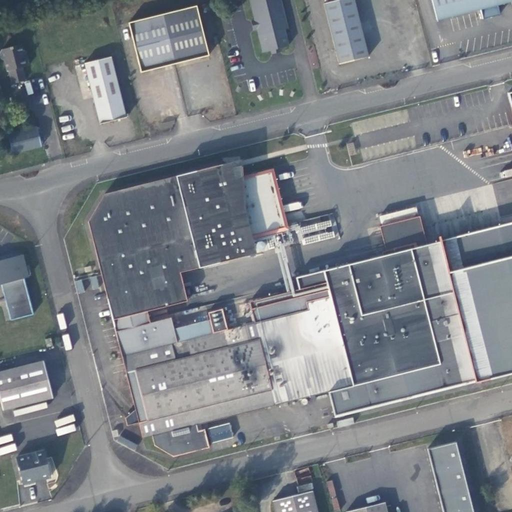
[(249,0),(255,20),(257,29),(262,52),(271,50),(279,48),(288,46),(286,36),(285,34),(284,29),(287,28),(280,0),(249,0)]
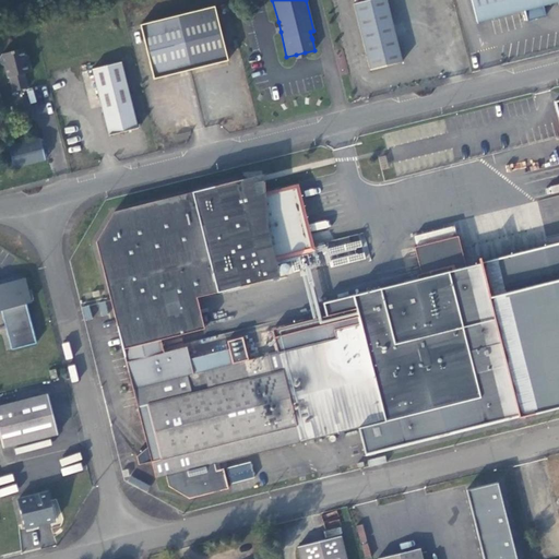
[(387,0),(368,0),(354,3),(370,70),(403,62),(387,0)]
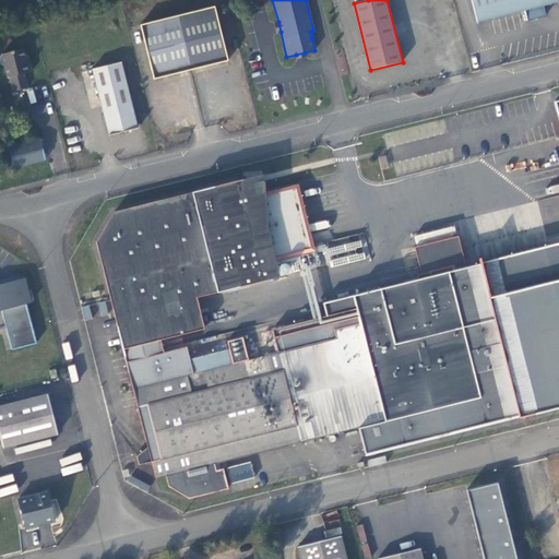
[(558,0),(471,0),(477,22),(524,11),(527,21),(545,16),(543,7),(558,1),(558,0)]
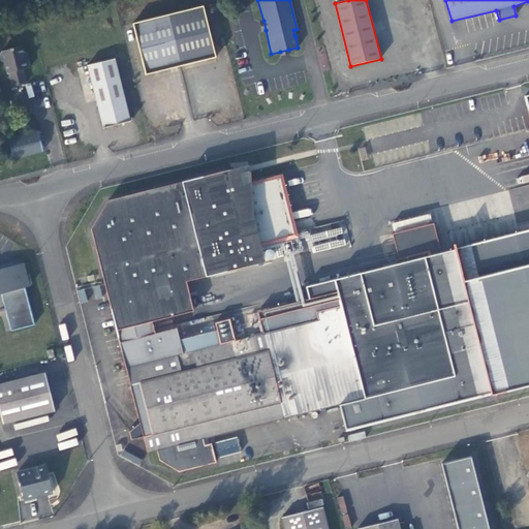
[(204,6),(133,23),(146,74),(216,57),(204,6)]
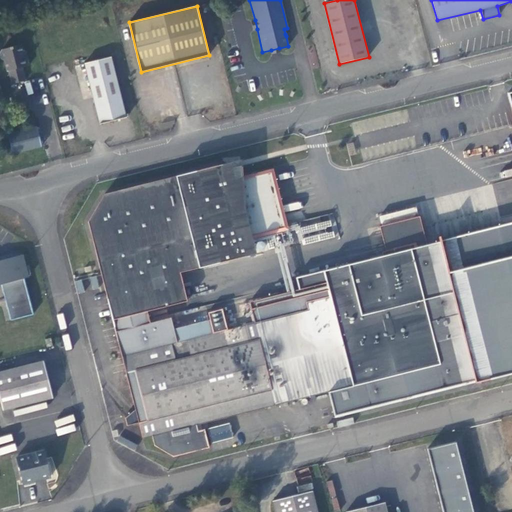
[(21,44),(2,49),(0,51),(0,52),(1,58),(4,60),(7,70),(8,70),(11,83),(26,80),(23,66),(29,65),(27,56),(24,56),(21,44)]
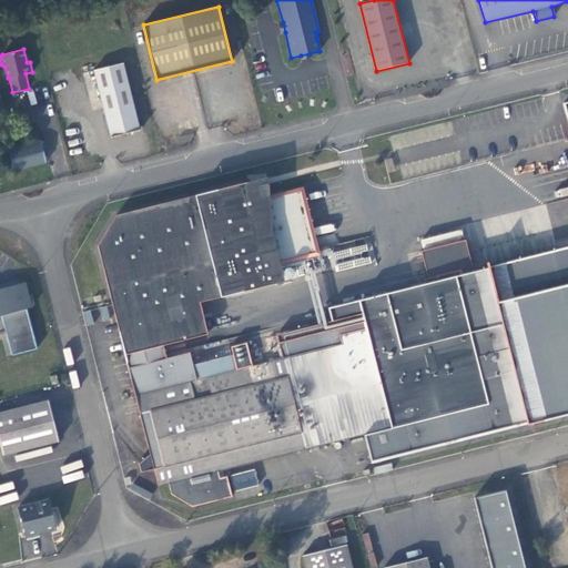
[(123,62),(94,70),(111,137),(140,130),(123,62)]
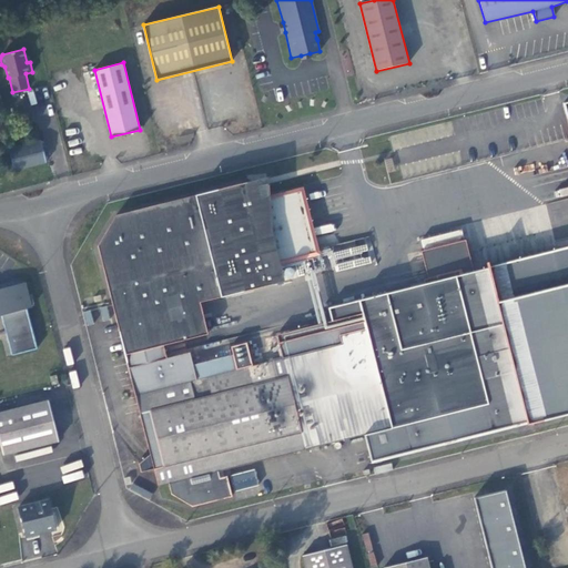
[(41,140),(9,149),(14,170),(47,162),(41,140)]
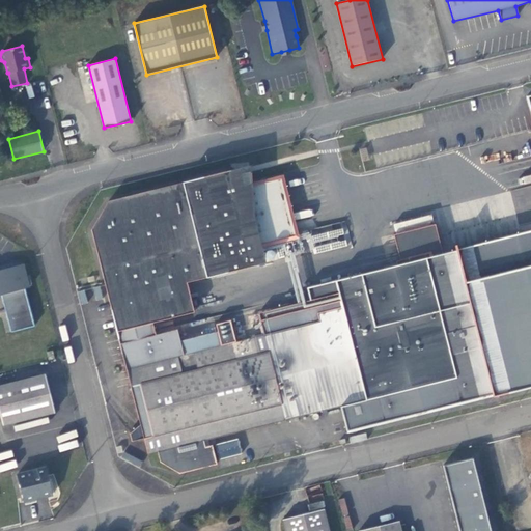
[(180,340),(177,329),(156,334),(156,333),(152,322),(194,311),(186,281),(259,262),(254,243),(290,233),(278,182),(241,191),(235,168),(108,199),(90,229),(119,341),(148,454),(157,452),(160,462),(178,474),(218,464),(213,444),(205,446),(204,440),(211,439),(288,419),(341,406),(347,431),(492,396),(492,397),(530,387),(530,231),(335,280),(338,292),(258,313),(260,320),(263,334),(222,344),(218,331),(180,340)]
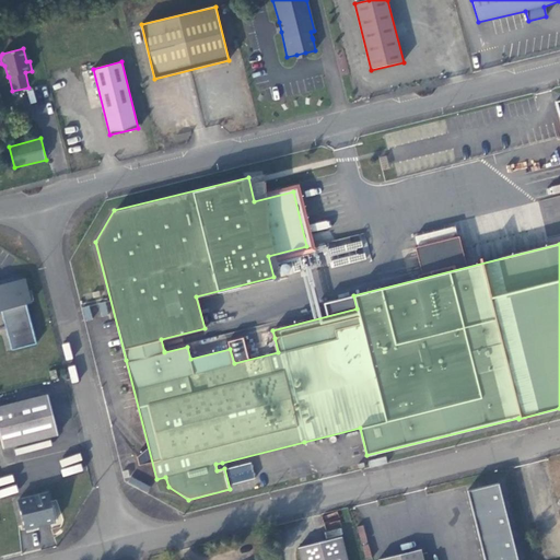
[(363,234),(325,244),(331,268),(370,257),(363,234)]
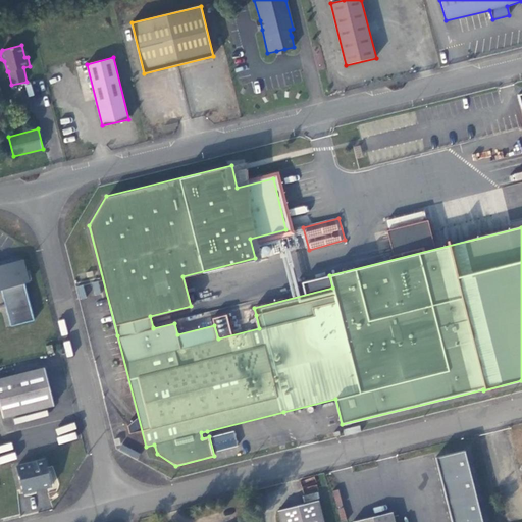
[(0,291),(2,291),(11,326),(35,321),(24,284),(30,283),(23,260),(11,263),(12,265),(4,268),(3,265),(0,265),(0,291)]
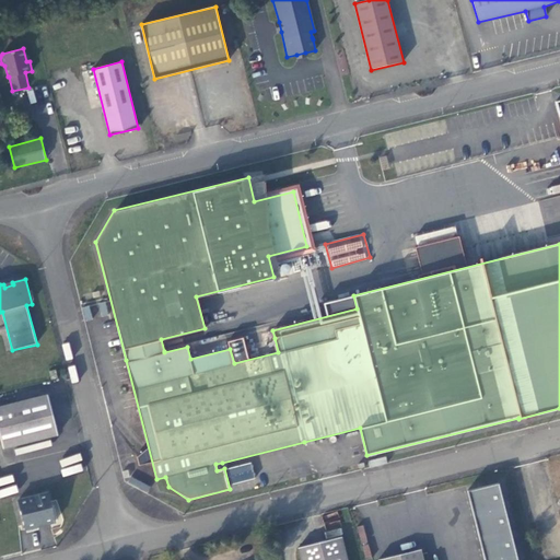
[(56,369),(49,371),(51,380),(58,378),(56,369)]
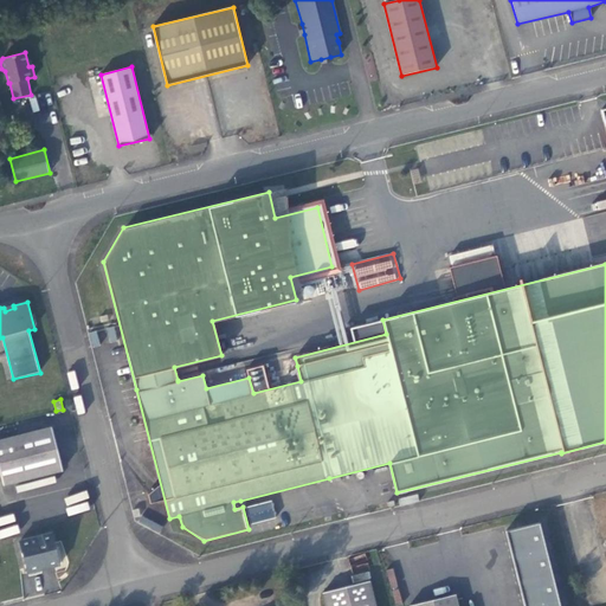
[(0,474),(2,485),(63,470),(52,427),(0,439),(0,474)]
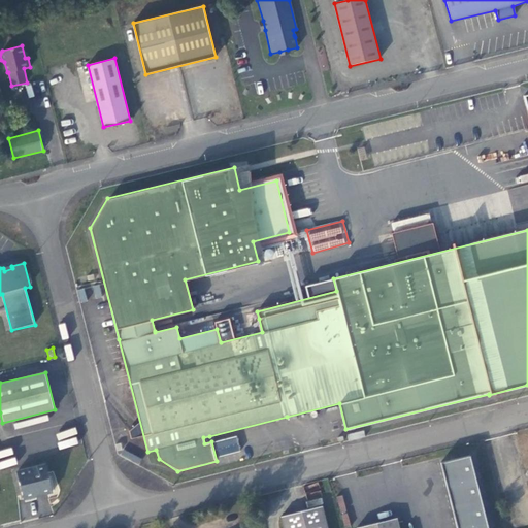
[(350,441),(365,437),(364,430),(348,435),(350,441)]
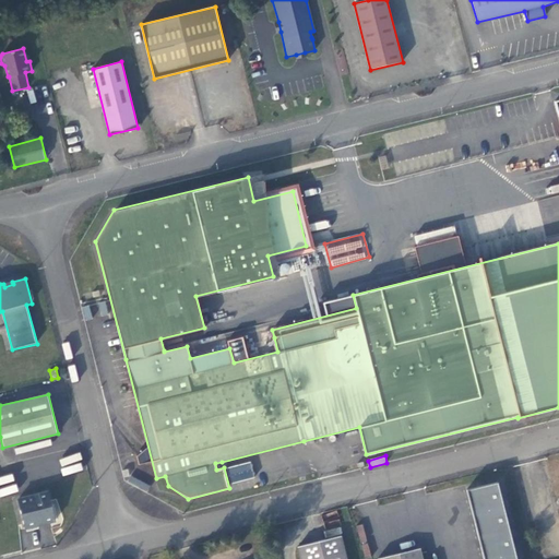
[(515,558),(497,482),(466,489),(483,558),(515,558)]
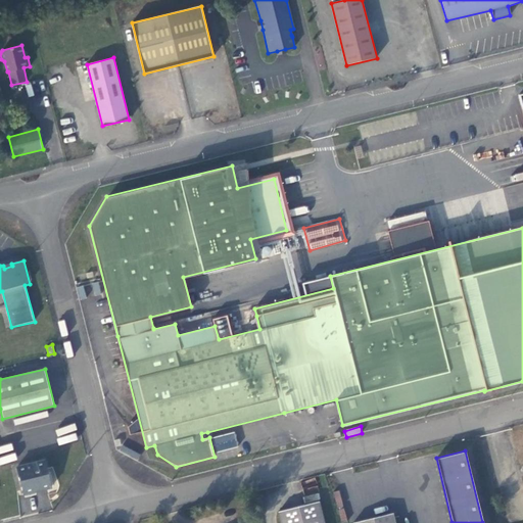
[(16,467),(24,494),(52,487),(45,460),(16,467)]
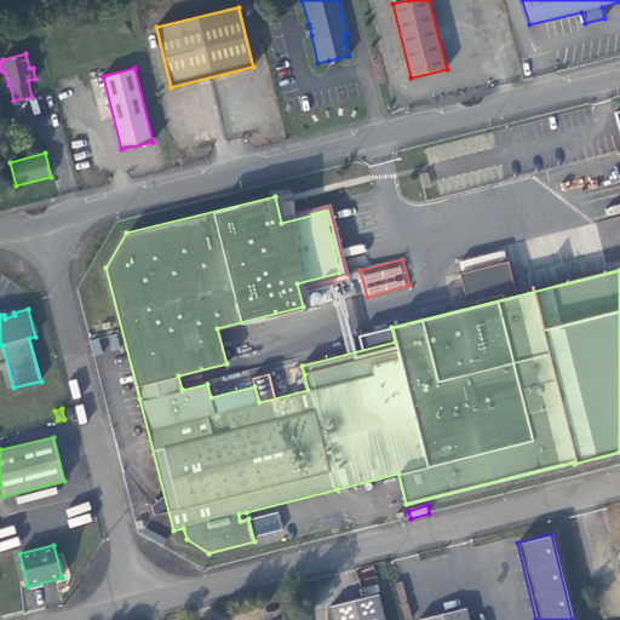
[(385,619),(379,593),(329,606),(333,619),(385,619)]
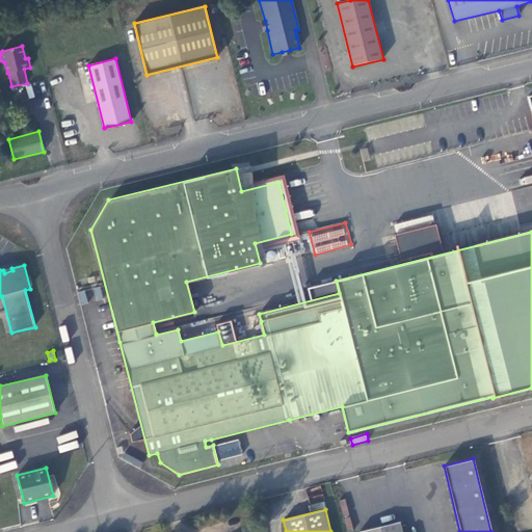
[(402,531),(400,522),(360,531),(402,531)]
